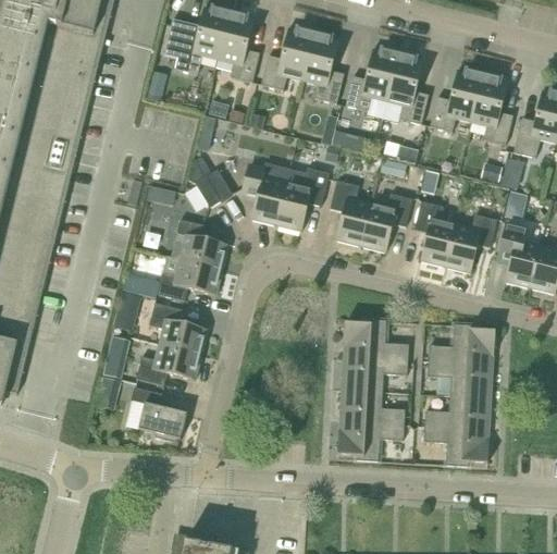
[(0,0),(0,405),(1,406),(5,391),(16,394),(113,0),(0,0)]
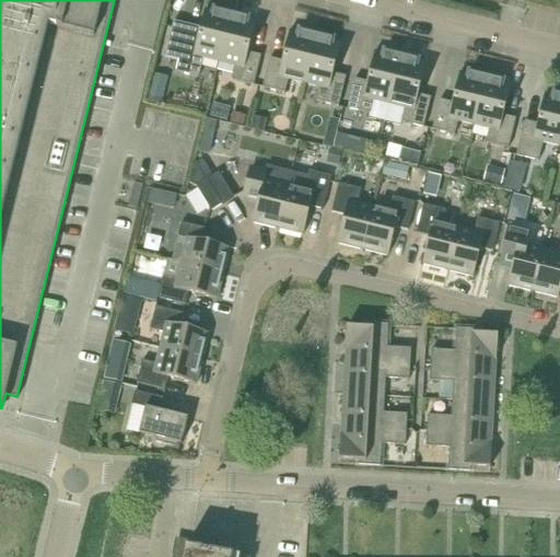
[(198,74),(202,56),(219,60),(231,12),(214,8),(213,10),(205,8),(200,25),(173,19),(164,55),(178,58),(176,69),(198,74)]
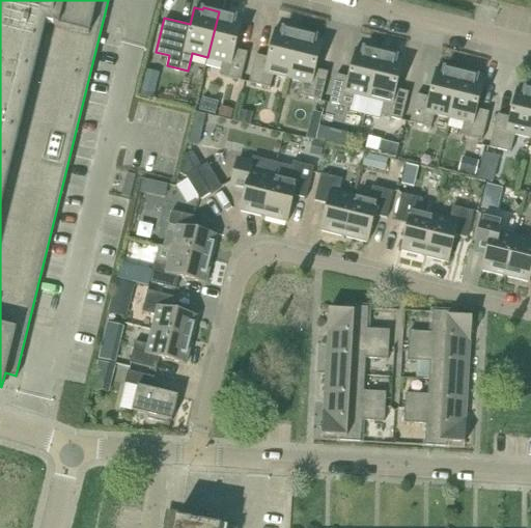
[(219,11),(207,57),(222,60),(219,74),(240,79),(247,51),(234,48),(242,19),(233,17),(234,16),(219,11)]
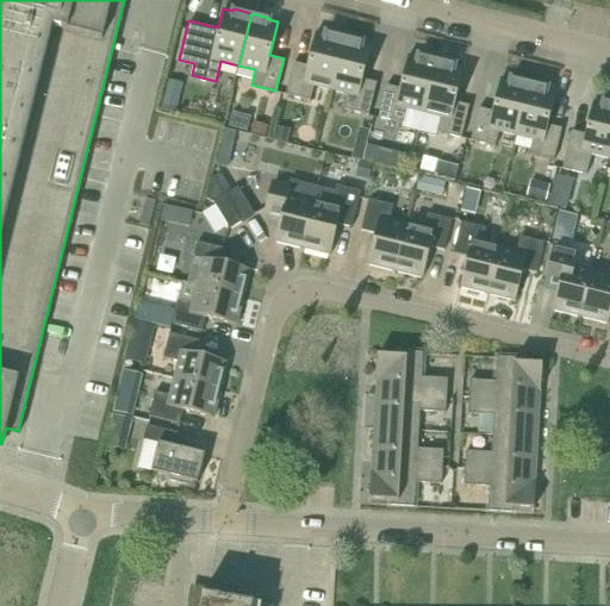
[(313,83),(330,88),(343,36),(325,31),(324,33),(315,31),(306,64),(293,61),(285,93),(310,99),(313,83)]
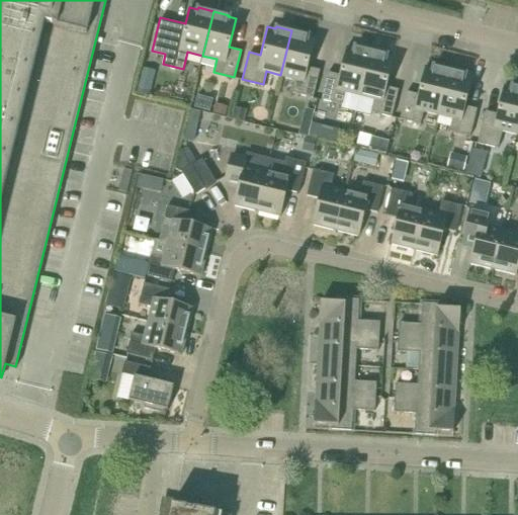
[(291,30),(280,75),(295,78),(291,91),(313,96),(320,69),(308,66),(315,37),(307,35),(307,34),(291,30)]
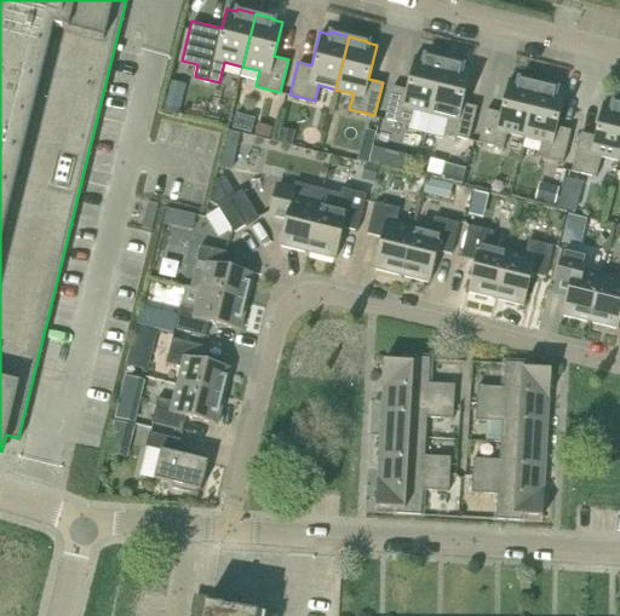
[(413,108),(430,113),(443,59),(425,55),(425,57),(414,55),(407,88),(392,85),(384,117),(409,124),(413,108)]
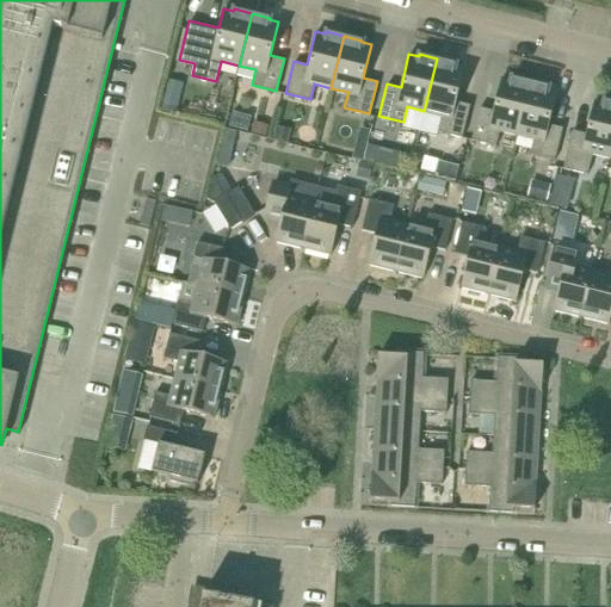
[(437,59),(424,111),(442,115),(438,130),(462,136),(470,104),(456,100),(464,67),(455,64),(455,63),(437,59)]
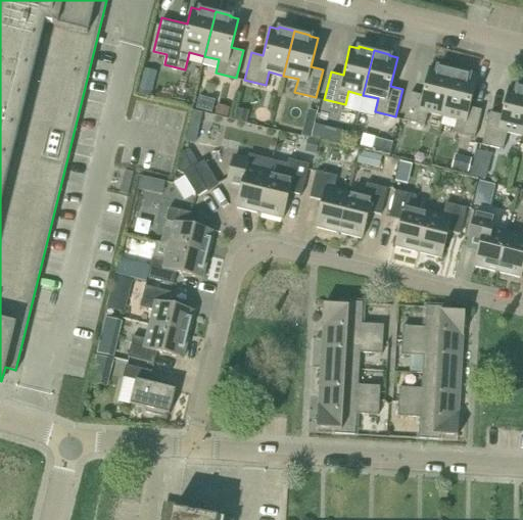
[(442,114),(454,69),(437,65),(437,67),(429,65),(422,94),(410,91),(403,119),(424,124),(427,110),(442,114)]
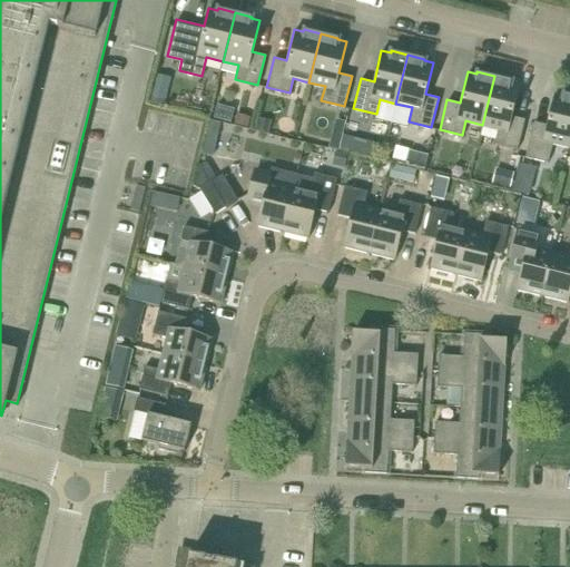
[(511,80),(494,76),(482,125),(498,129),(494,143),(518,148),(524,118),(511,115),(519,85),(510,82),(511,80)]
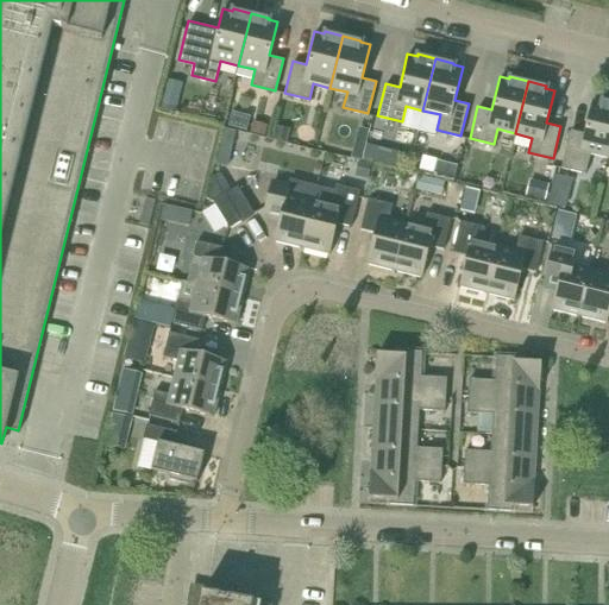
[(165,90),(162,104),(175,107),(179,93),(165,90)]
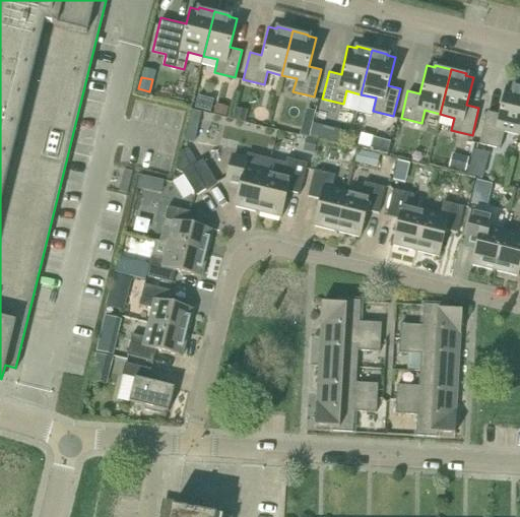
[(504,130),(518,133),(519,126),(519,85),(514,85),(514,86),(505,84),(499,113),(486,110),(478,142),(500,147),(504,130)]
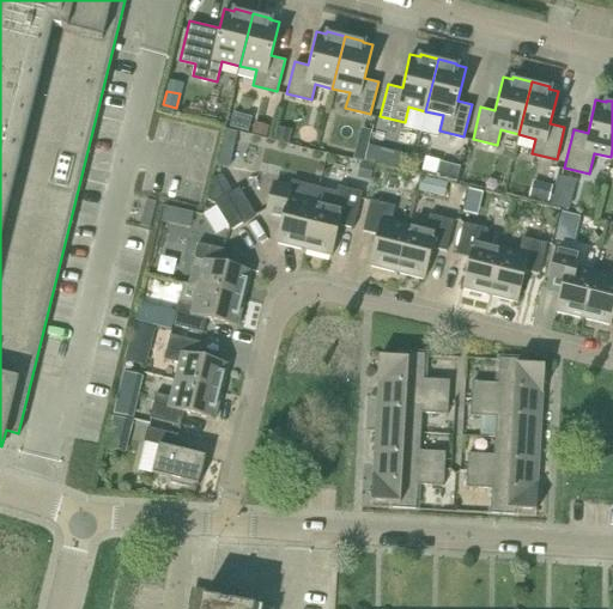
[(266,135),(268,125),(254,120),(250,132),(266,135)]
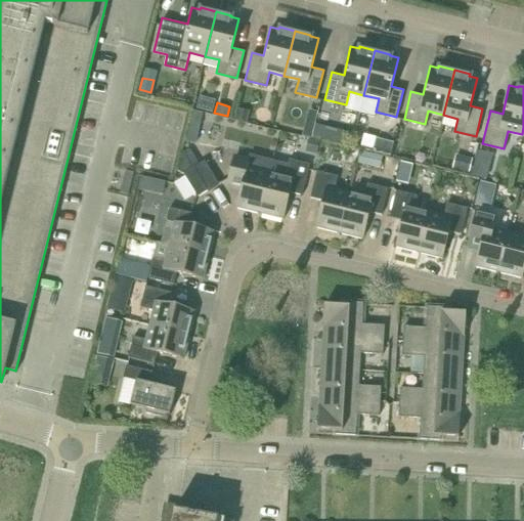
[(236,105),(234,118),(247,120),(250,107),(236,105)]
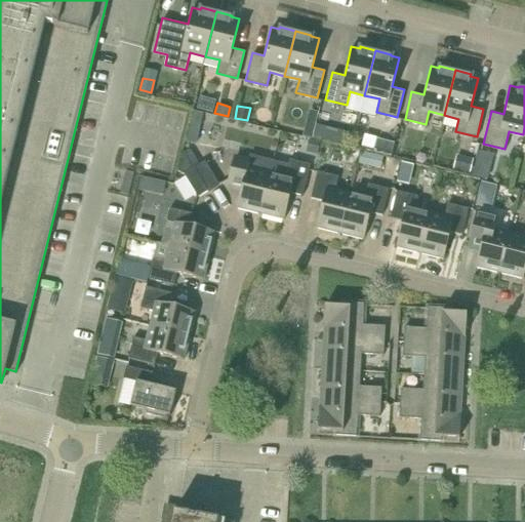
[(303,132),(312,134),(318,109),(309,106),(303,132)]
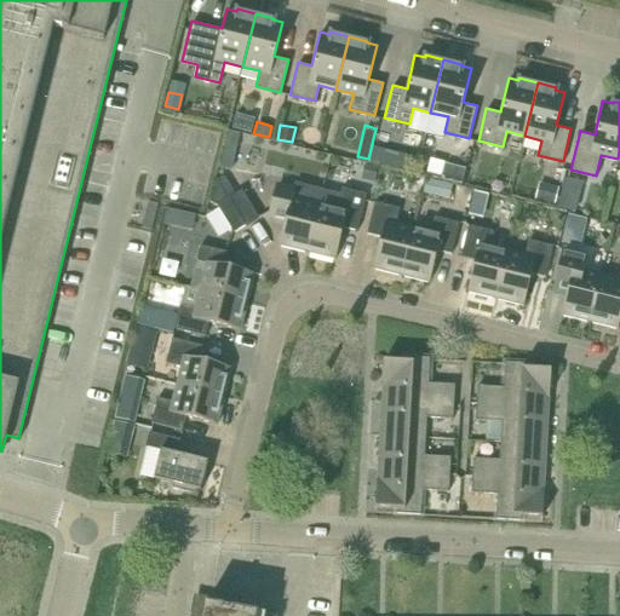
[(369,160),(391,165),(394,156),(388,149),(373,145),(369,160)]
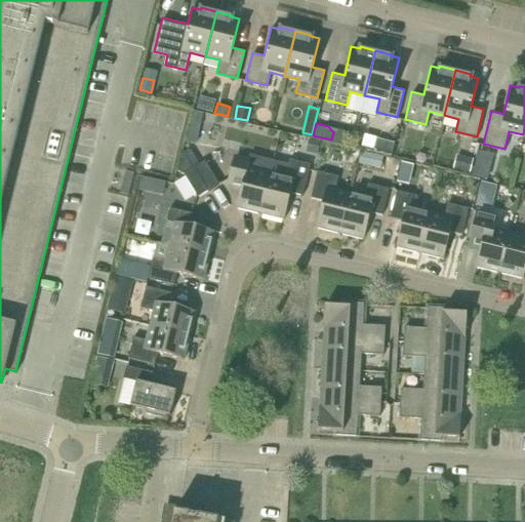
[(188,126),(185,137),(196,139),(198,129),(188,126)]
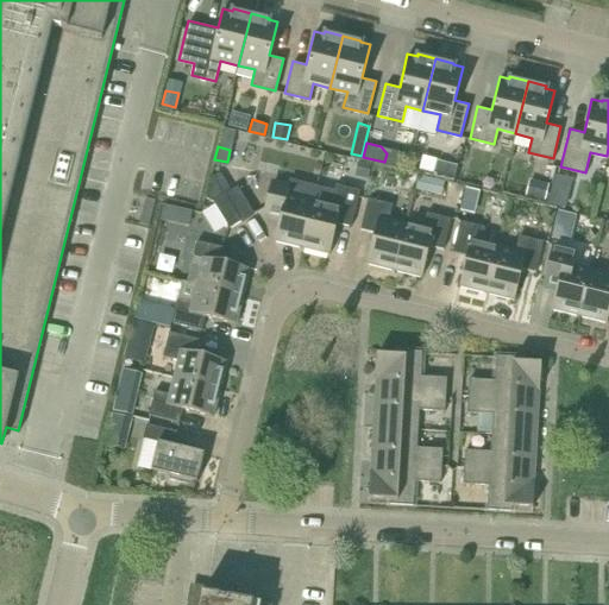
[(438,157),(434,171),(453,176),(457,162),(438,157)]
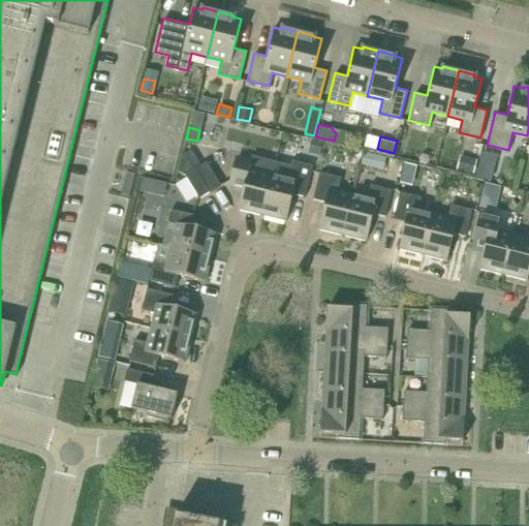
[(319,149),(321,142),(321,140),(311,137),(308,151),(318,153),(319,150),(319,149)]
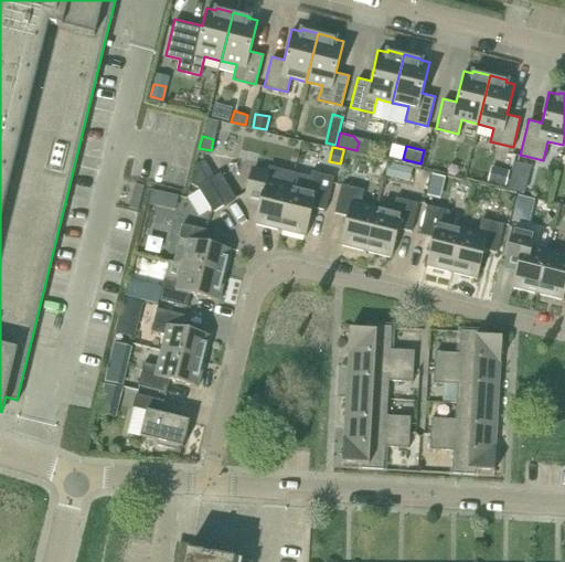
[(196,160),(204,172),(215,166),(209,152),(196,160)]
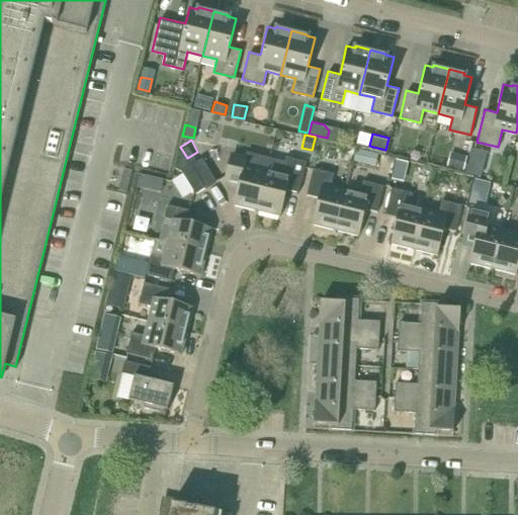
[(351,146),(321,140),(319,148),(349,155),(351,146)]
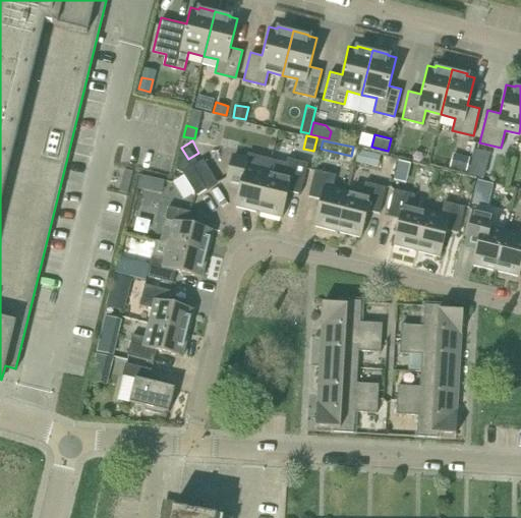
[(475,146),(469,170),(483,174),(489,150),(475,146)]
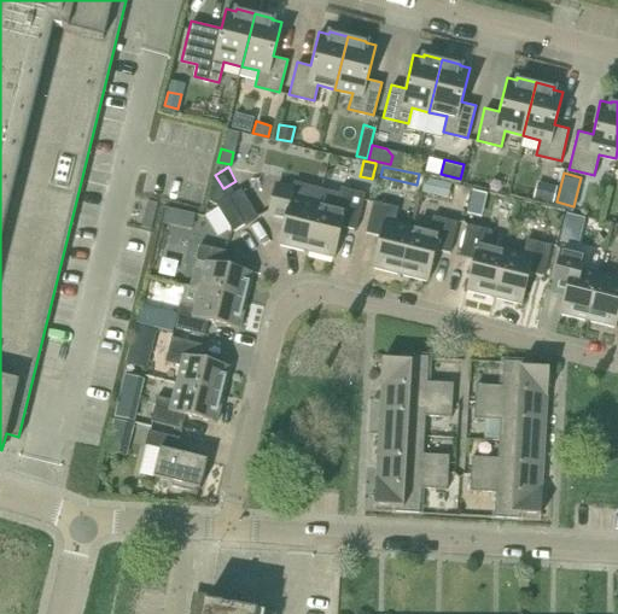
[(438,176),(425,174),(421,188),(435,192),(438,176)]
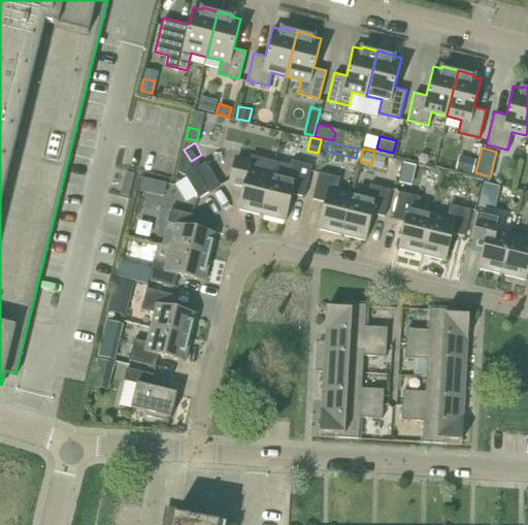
[(185,173),(193,168),(183,151),(177,170),(185,173)]
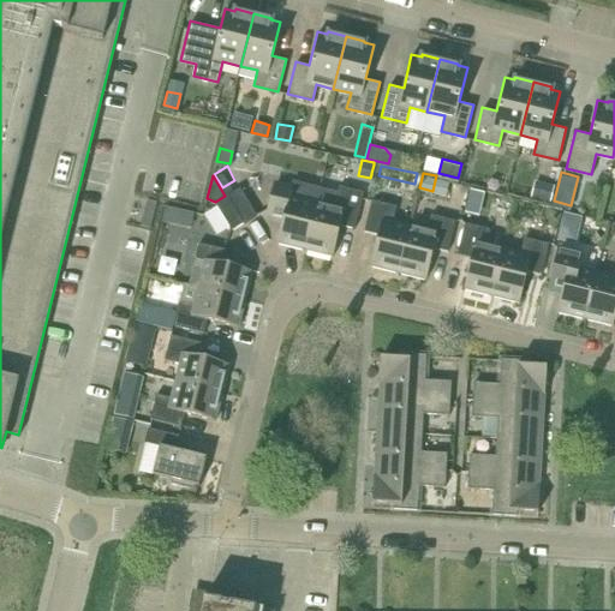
[(535,178),(531,195),(550,198),(554,181),(535,178)]
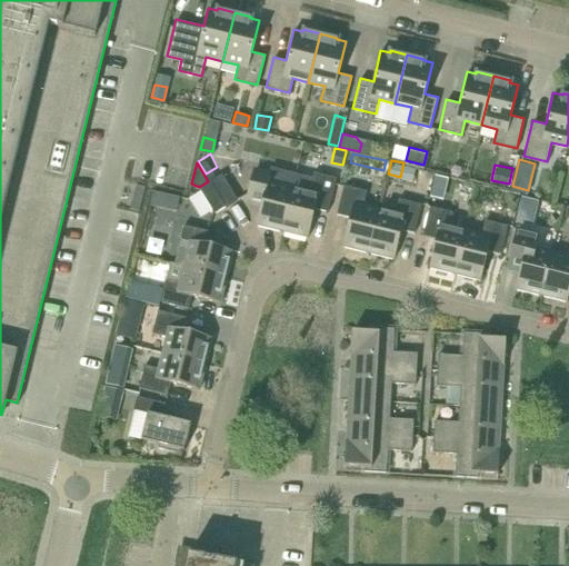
[(269,166),(268,170),(257,168),(250,191),(263,195),(257,224),(282,229),(292,186),(295,172),(269,166)]
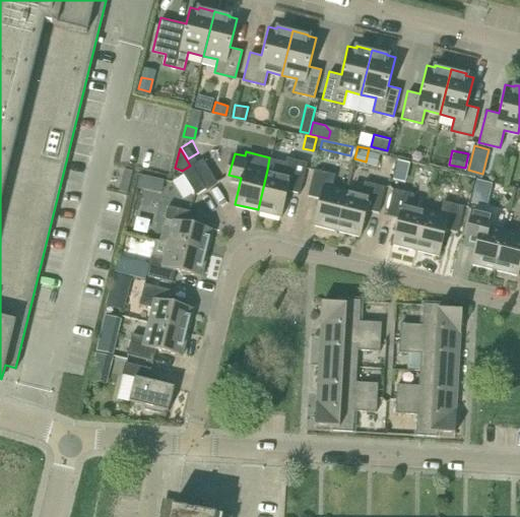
[(282,174),(267,170),(258,209),(281,215),(287,189),(300,192),(307,162),(286,156),(282,174)]
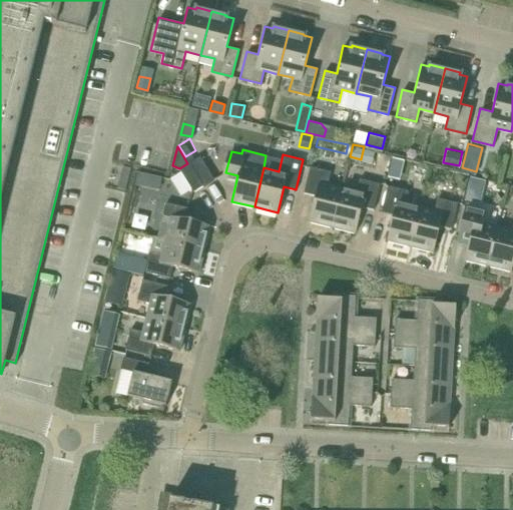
[(189,162),(203,184),(213,178),(199,155),(189,162)]
